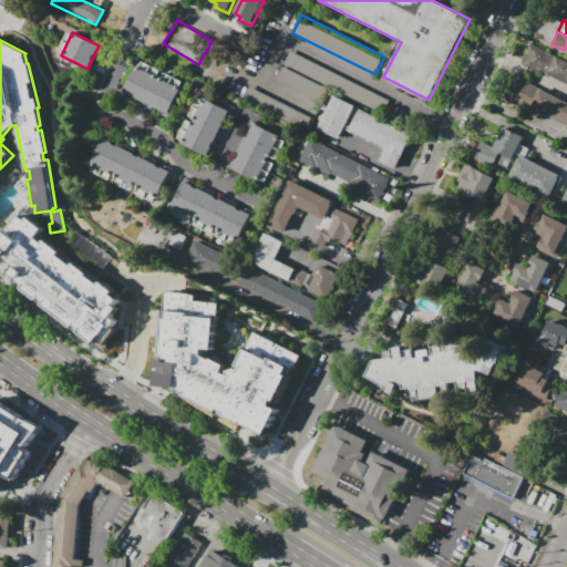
[(546,74),(521,61),(528,43),(555,55),(546,74)]
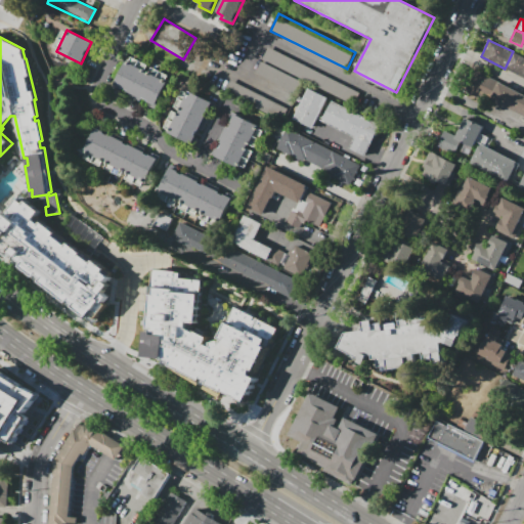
[(268,47),(358,92),(352,105),(261,60),(268,47)]
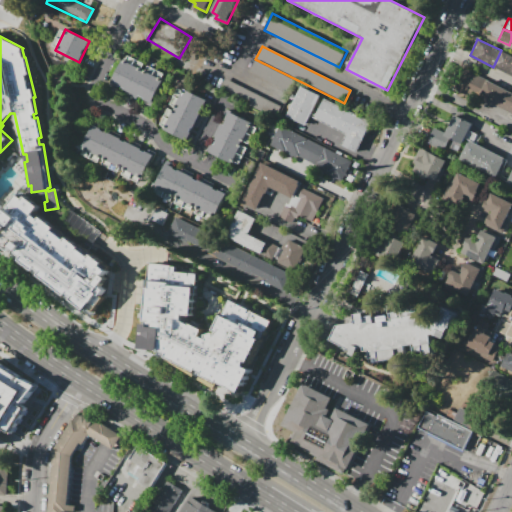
[(511,75),(493,67),(501,50),(511,55),(511,75)]
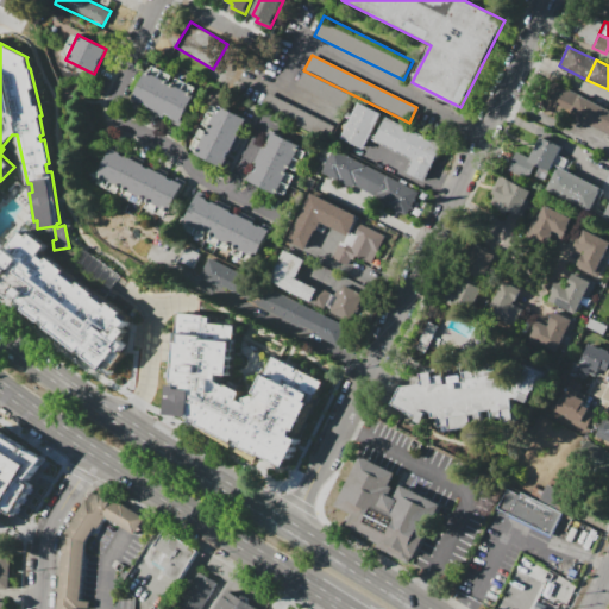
[(148,66),(170,76),(167,82),(171,85),(174,79),(198,89),(180,126),(130,101),(148,66)]
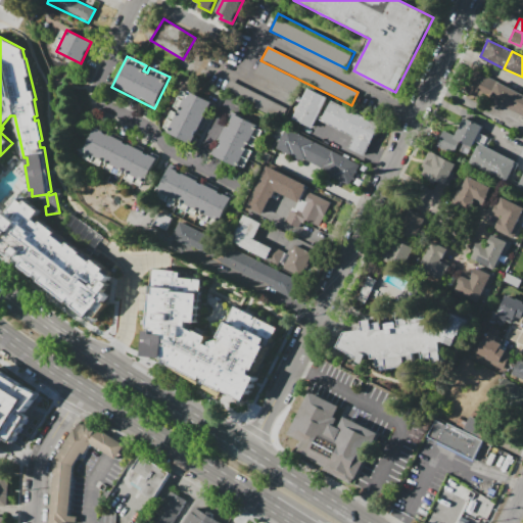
[(259,62),(303,84),(298,95),(253,74),(259,62)]
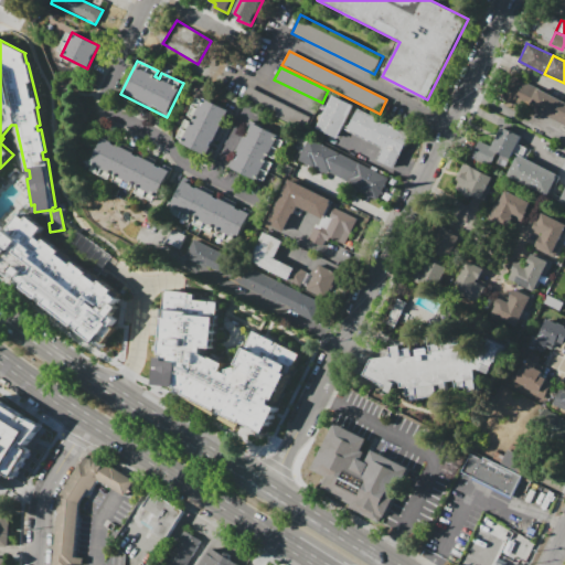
[(247,86),(310,118),(304,130),(241,99),(247,86)]
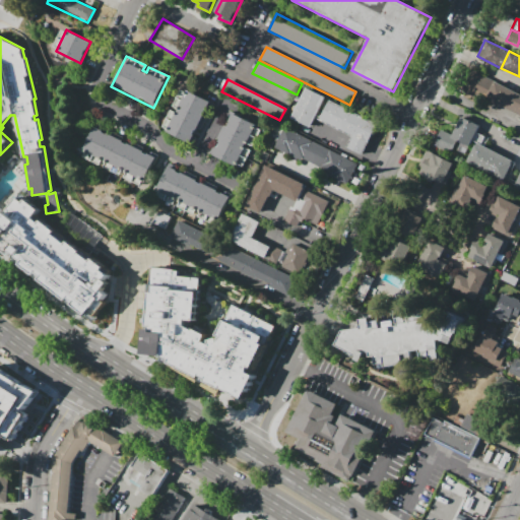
[(495,80),(519,92),(519,115),(486,99),(495,80)]
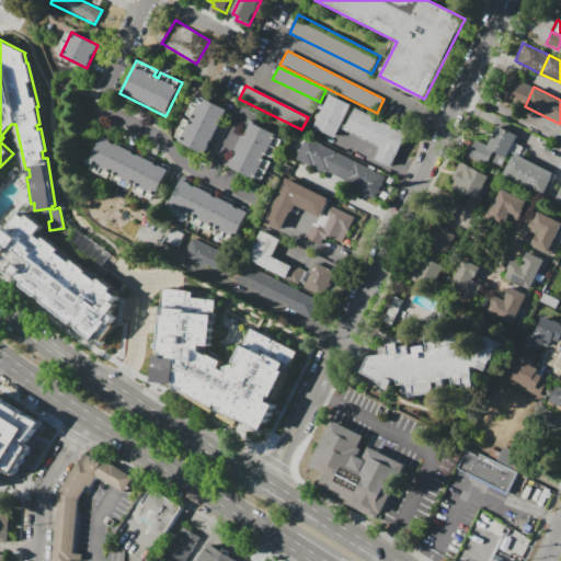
[(226,110),(203,155),(173,140),(183,119),(190,122),(192,117),(185,115),(196,94),(226,110)]
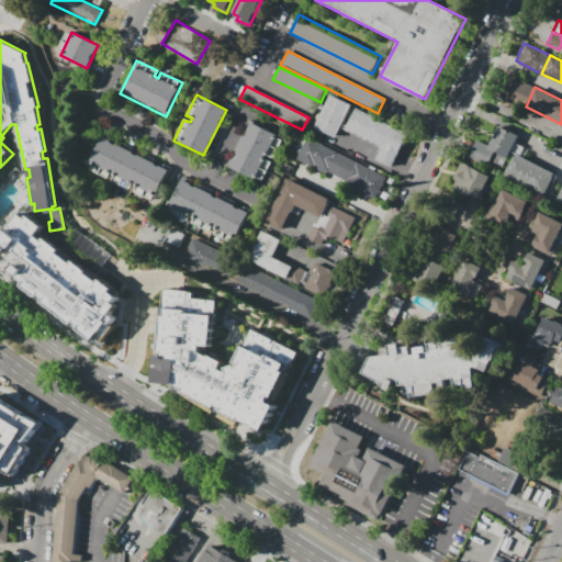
[(329,94),(351,105),(335,138),(313,127),(329,94)]
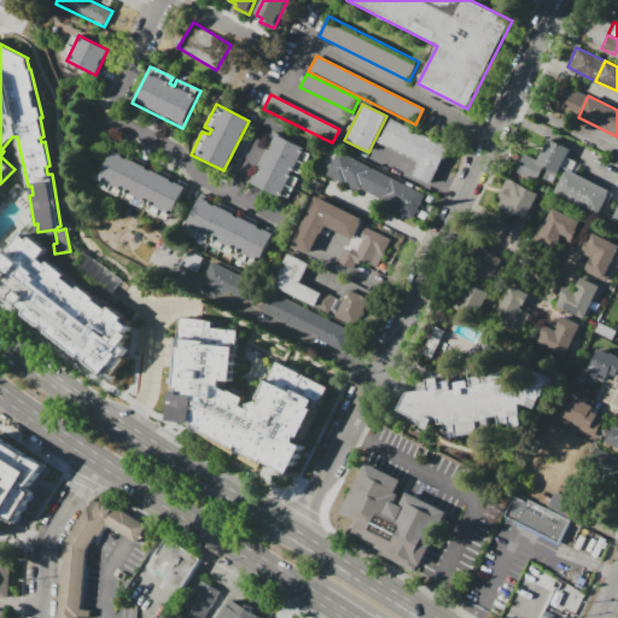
[(391,118),(449,147),(431,184),(413,175),(419,164),(379,144),(391,118)]
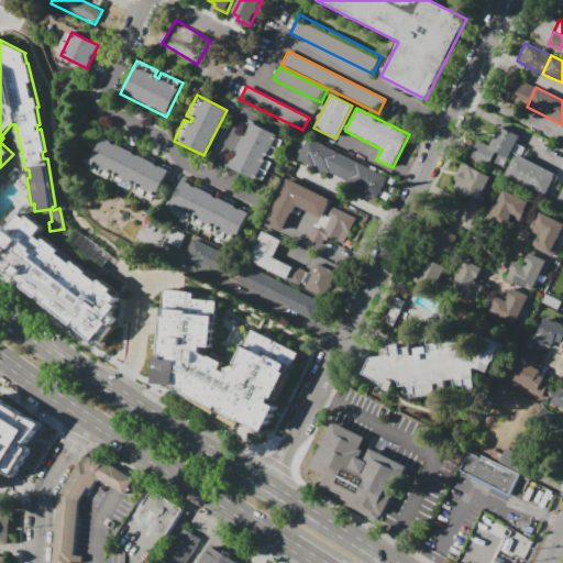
[(251,123),(284,140),(274,161),(265,156),(263,159),(271,164),(260,185),(228,168),(251,123)]
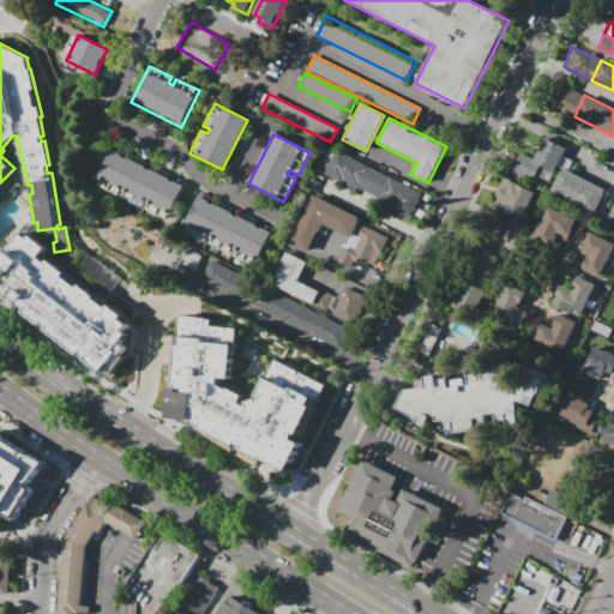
[(521,155),(534,161),(545,138),(565,149),(547,188),(512,172),(521,155)]
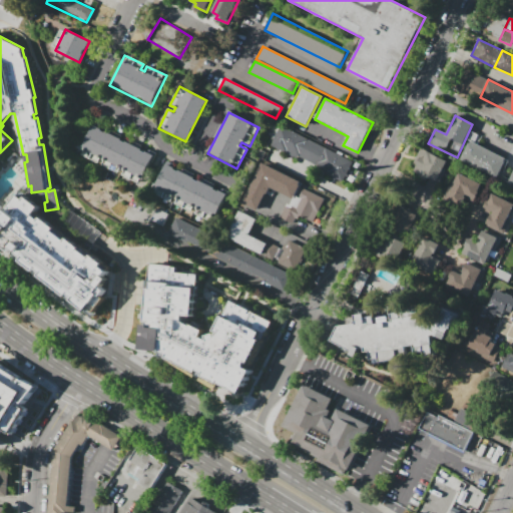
[(92,124),(154,155),(142,180),(122,170),(124,167),(120,165),(118,169),(102,161),(104,157),(100,154),(97,159),(79,150),(92,124)]
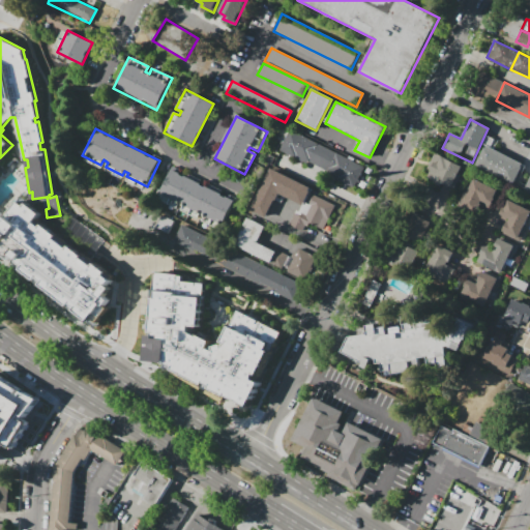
[(289,129),(363,167),(352,189),(277,152),(289,129)]
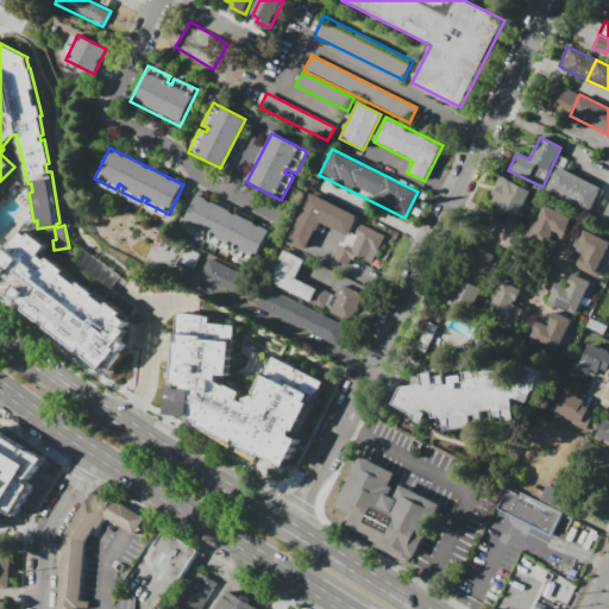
[(600,189),(589,211),(545,189),(556,168),(600,189)]
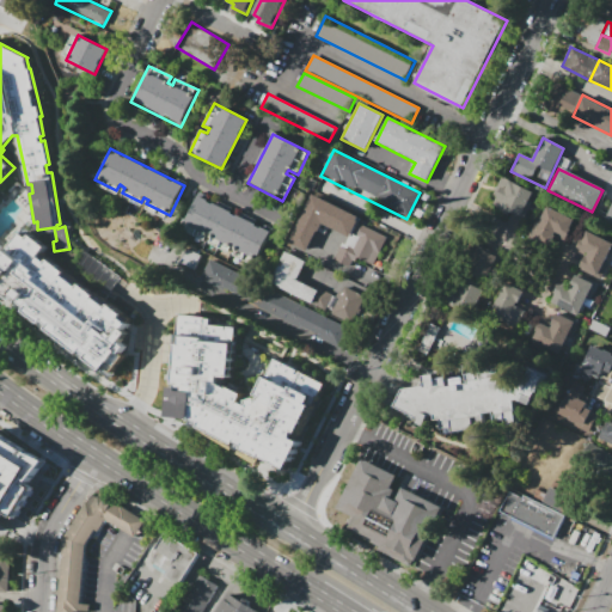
[(509,179),(536,191),(522,219),(493,204),(501,187),(505,188),(509,179)]
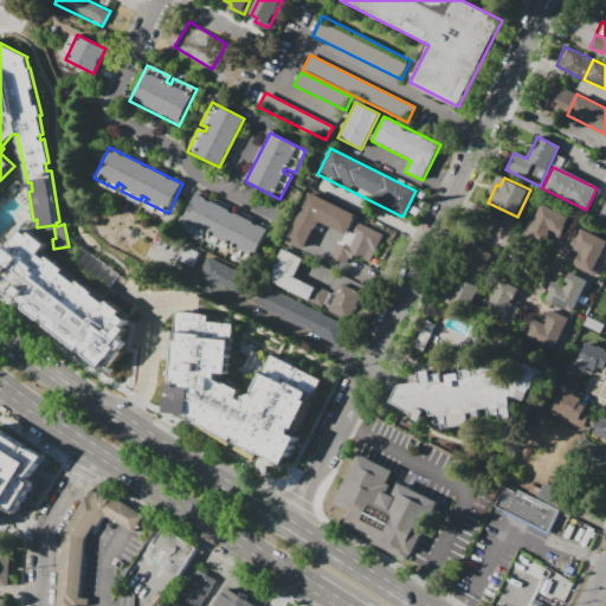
[(285,239),(309,192),(355,214),(345,234),(318,221),(304,249),(285,239)]
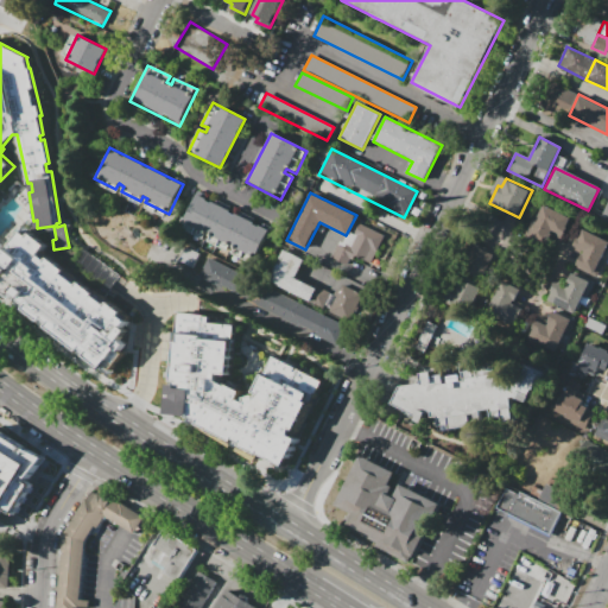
[(196,194),(268,230),(252,263),(230,252),(234,245),(229,244),(226,251),(207,241),(210,233),(207,232),(203,239),(179,227),(196,194)]
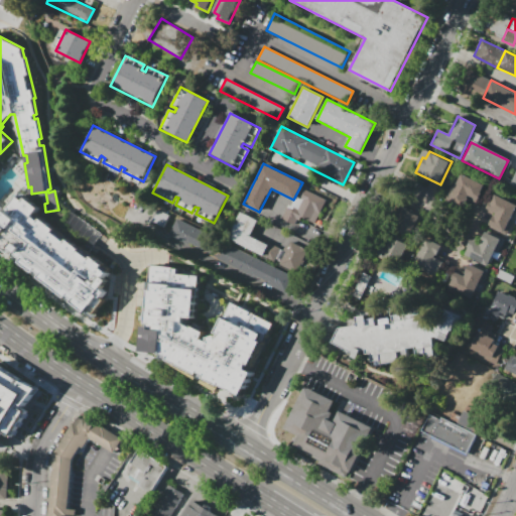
[(461,174),(485,185),(475,207),(450,196),(461,174)]
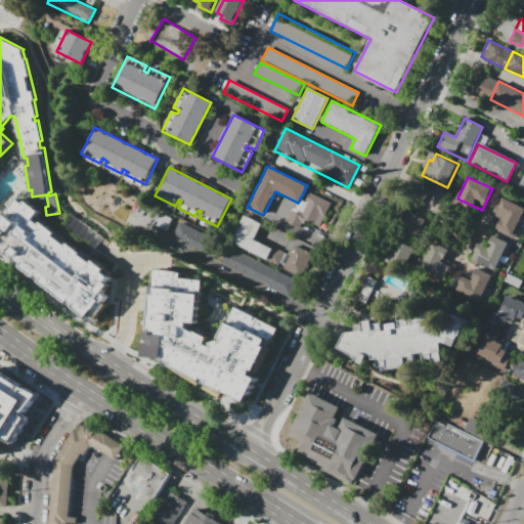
[(307,191),(333,205),(320,229),(303,220),(299,229),(285,222),(292,209),(302,215),(308,204),(303,201),(307,191)]
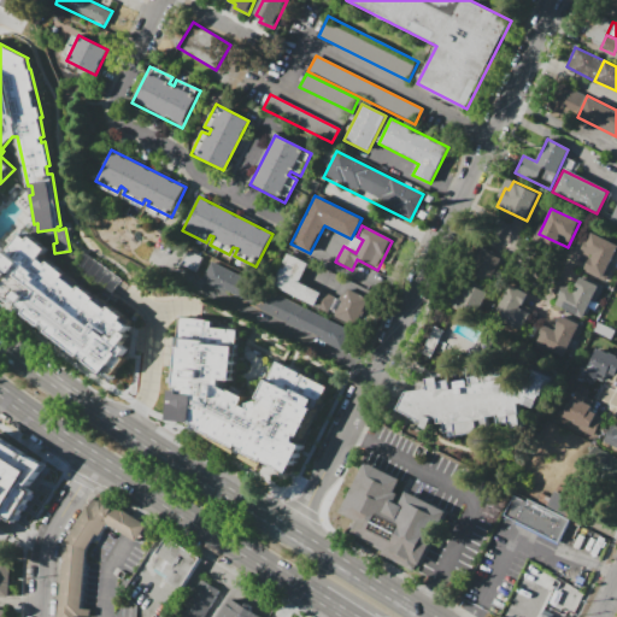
[(80,356),(19,307),(17,310),(0,295),(0,248),(5,253),(21,233),(28,239),(31,235),(47,248),(40,258),(46,263),(50,259),(66,274),(64,276),(78,288),(81,285),(97,297),(95,299),(107,309),(110,305),(124,316),(121,319),(129,325),(125,330),(130,334),(123,344),(128,348),(123,354),(127,358),(110,378),(80,356)]
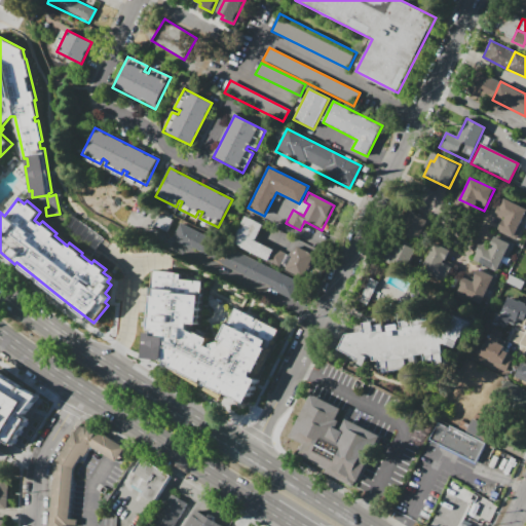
[(502,198),(525,210),(525,218),(516,239),(497,230),(502,219),(494,216),(502,198)]
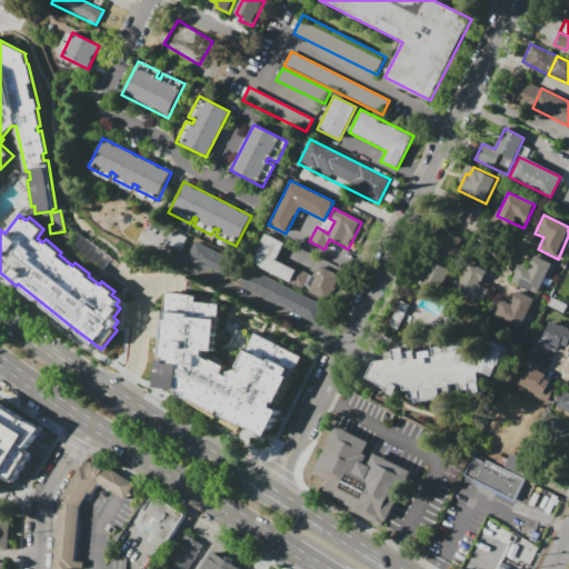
[(432,248),(441,229),(462,239),(453,257),(432,248)]
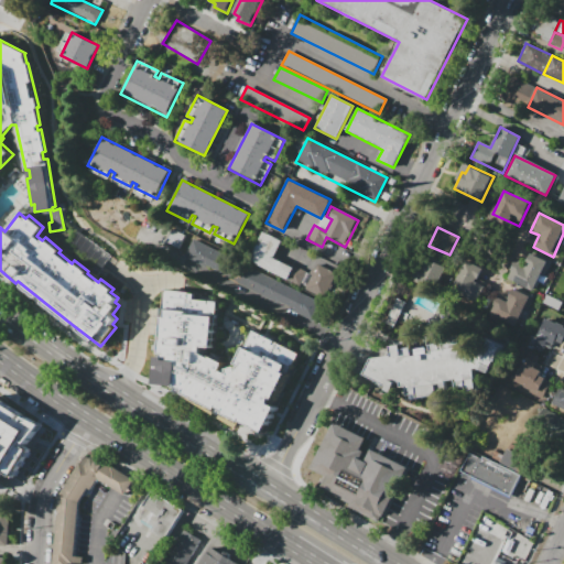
[(111,253),(76,228),(71,237),(64,246),(99,271),(106,262),(111,253)]
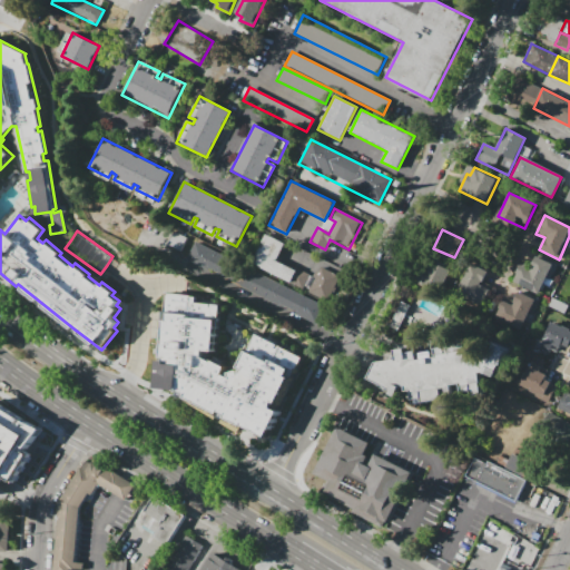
[(188,238),(180,254),(166,247),(174,232),(188,238)]
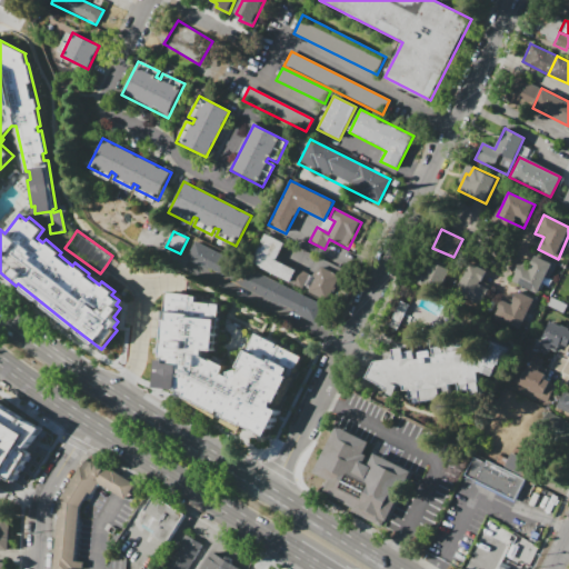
[(265,233),(285,243),(276,260),(296,270),(289,282),(250,263),(265,233)]
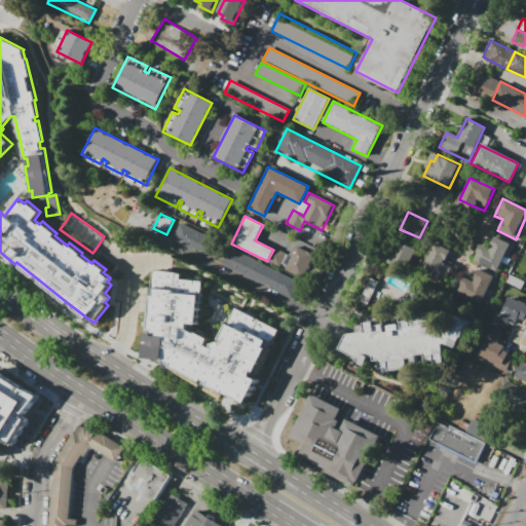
[(229,247),(220,265),(173,241),(182,223),(229,247)]
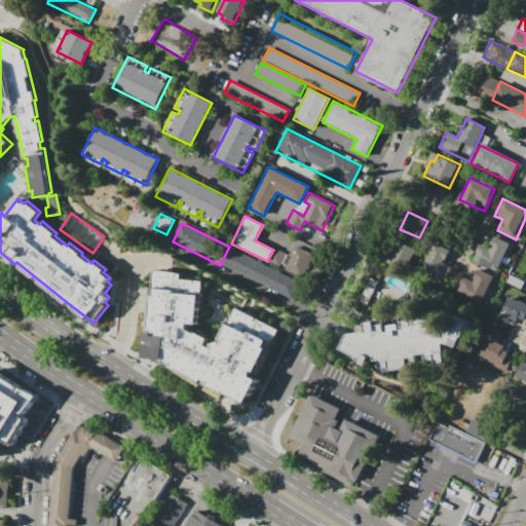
[(494,237),(511,245),(498,271),(475,260),(481,246),(488,250),(494,237)]
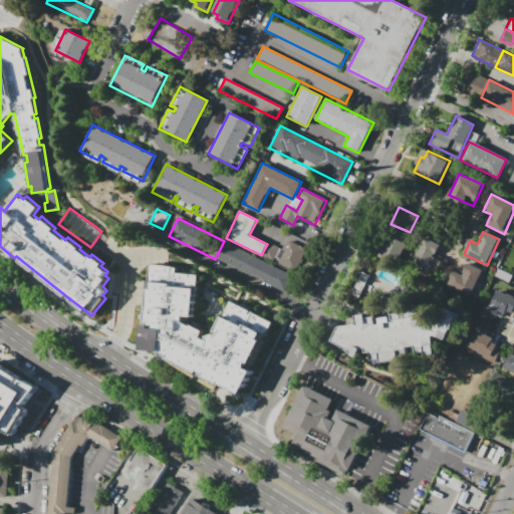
[(375,255),(398,264),(407,242),(384,233),(375,255)]
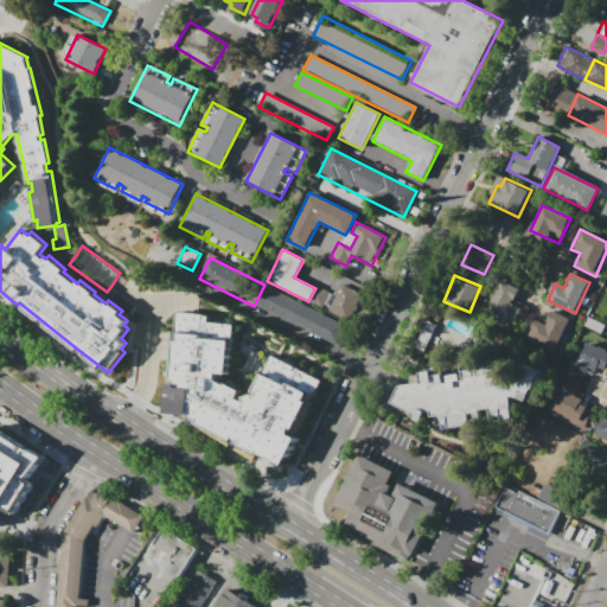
[(500,280),(519,289),(513,302),(494,294),(500,280)]
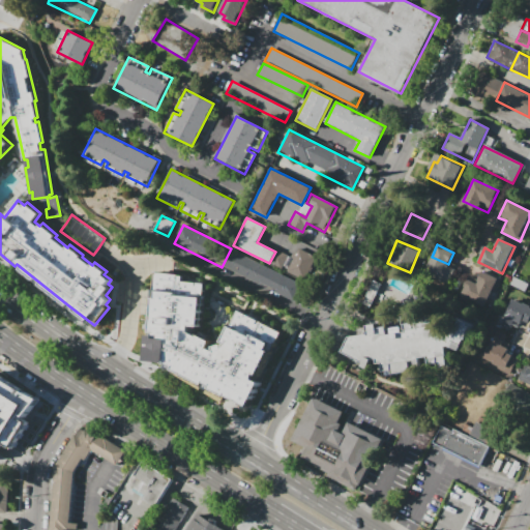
[(231,248),(307,287),(298,305),(222,267),(231,248)]
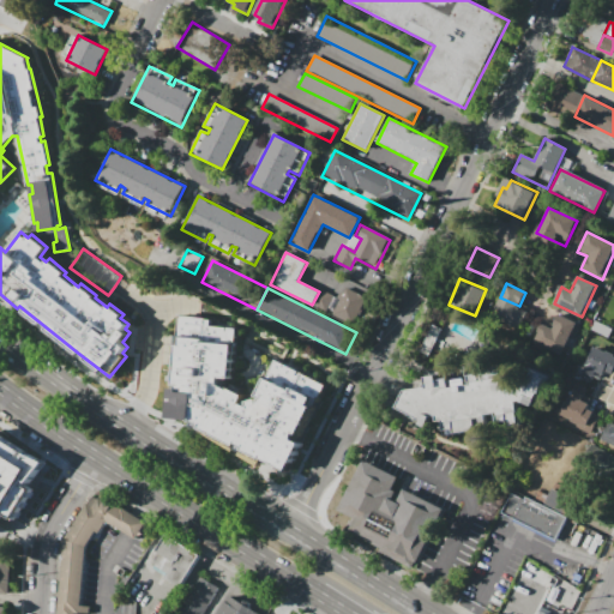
[(345,288),(367,298),(351,327),(331,317),(345,288)]
